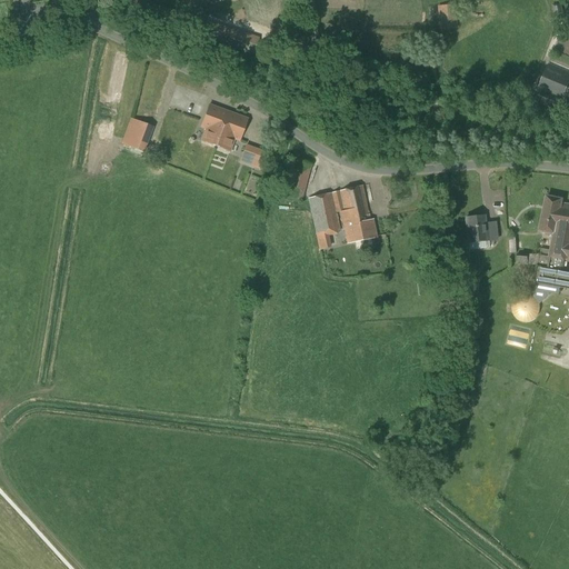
[(565,19),(561,3),(551,6),(555,21),(560,20),(565,19)]
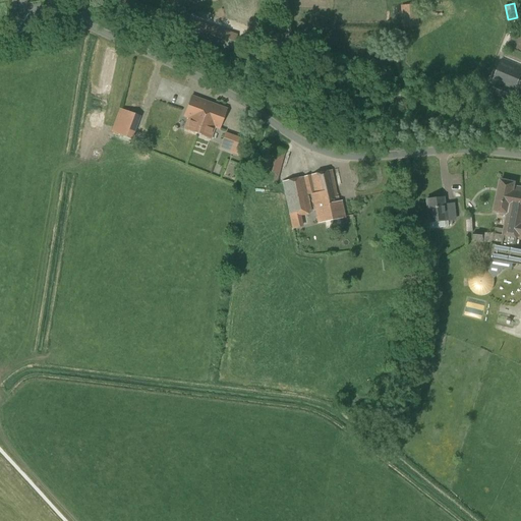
[(274,16),(284,16),(284,5),(274,6),(274,16)]
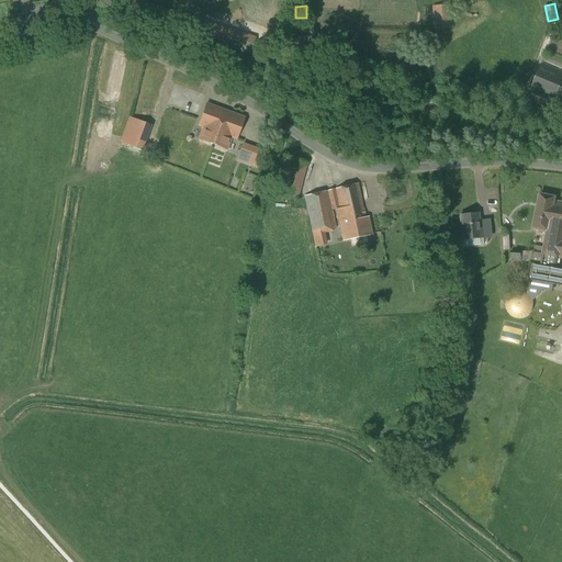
[(446,22),(445,6),(440,6),(435,7),(436,22),(446,22)]
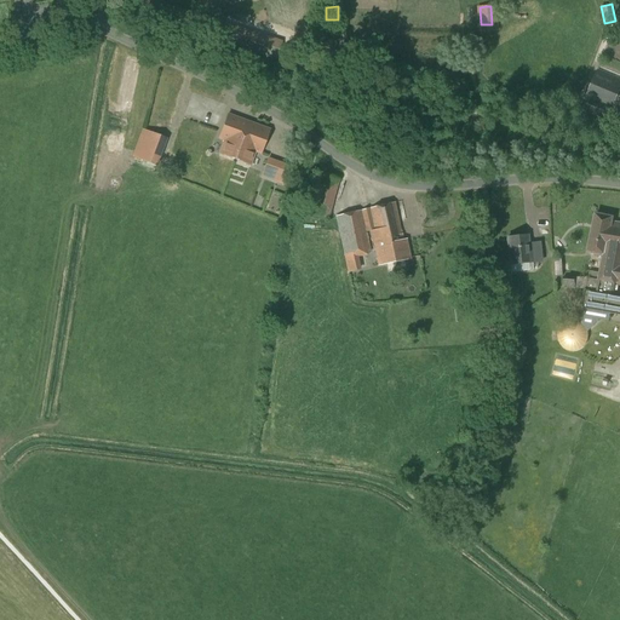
[(619,78),(598,68),(584,101),(612,112),(613,108),(619,110),(619,78)]
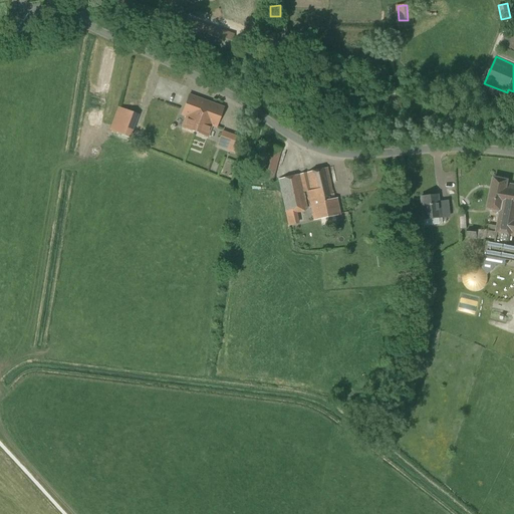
[(196,133),(207,102),(189,95),(182,114),(187,116),(183,127),(196,133)]
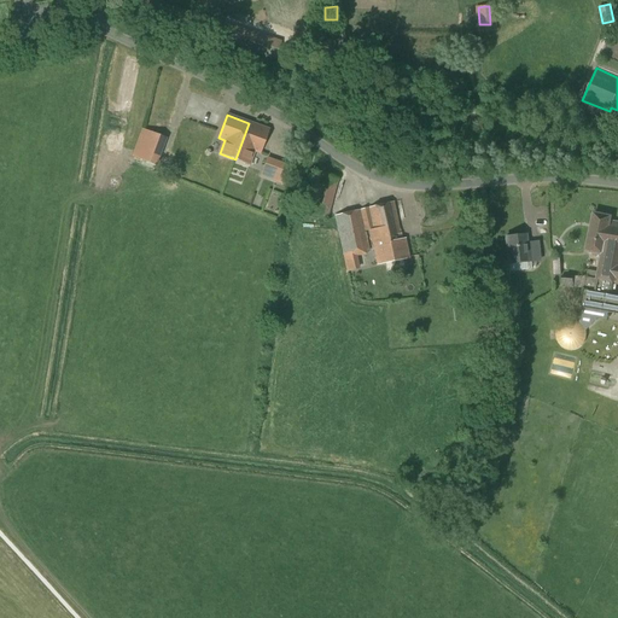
[(249,123),(235,159),(249,164),(254,151),(260,153),(268,130),(249,123)]
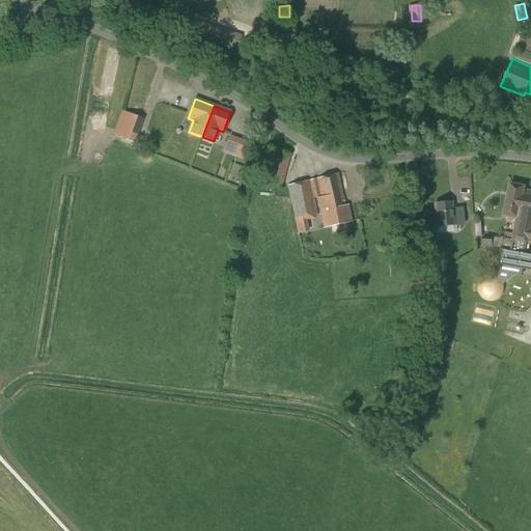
[(134,142),(143,118),(121,111),(113,134),(134,142)]
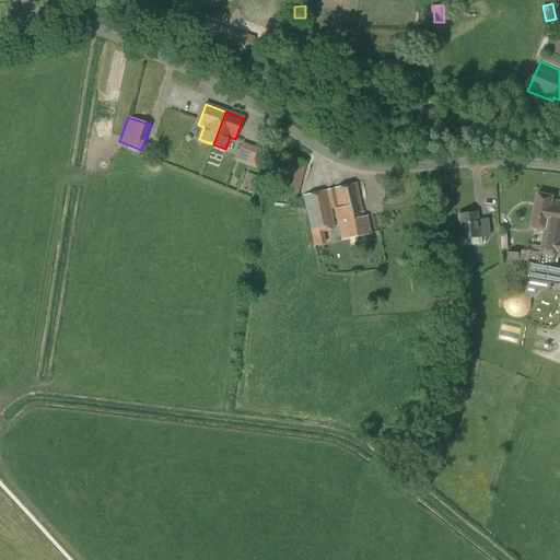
[(559,136),(552,135),(550,144),(559,147),(559,136)]
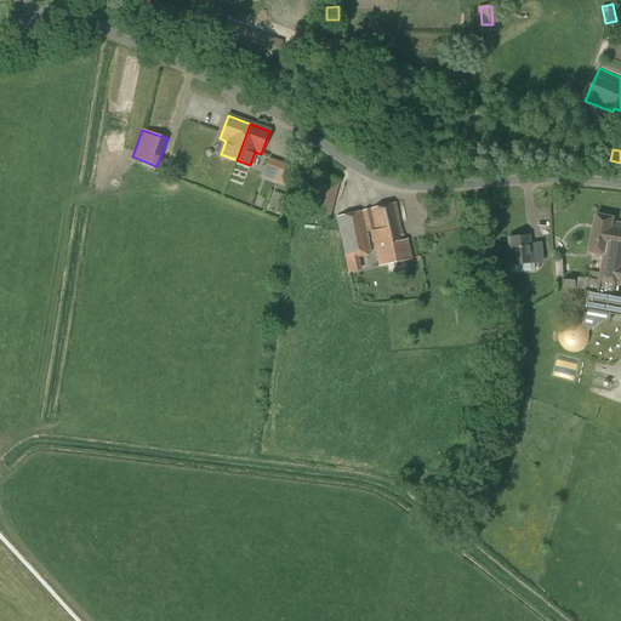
[(272,187),(280,164),(272,160),(262,183),(272,187)]
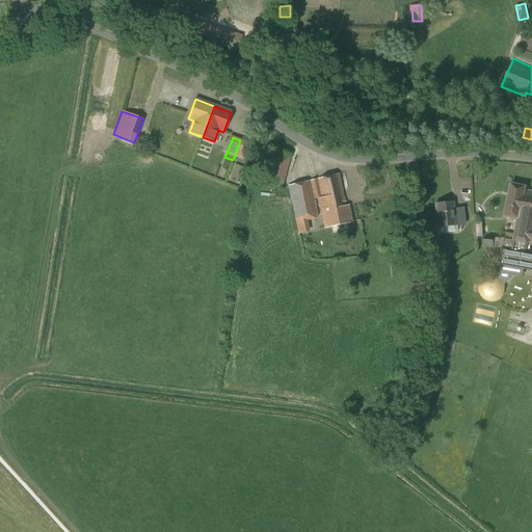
[(283,189),(292,155),(270,149),(262,182),(283,189)]
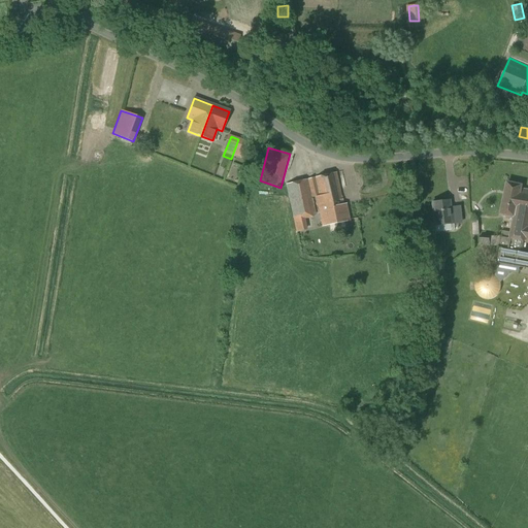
[(341,199),(335,172),(286,184),(296,231),(306,229),(304,218),(316,216),(311,199),(316,198),(322,226),(350,220),(345,203),(341,204),(340,199),(341,199)]
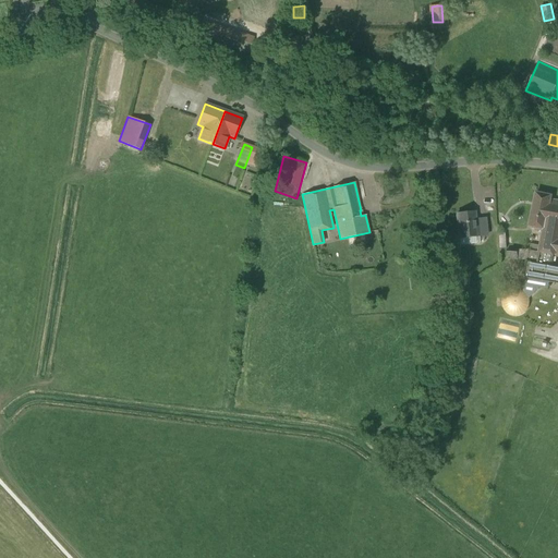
[(557,199),(550,198),(552,196),(536,193),(529,227),(544,230),(540,251),(538,252),(529,250),(523,278),(557,283),(557,266),(552,266),(554,257),(557,257),(557,199)]
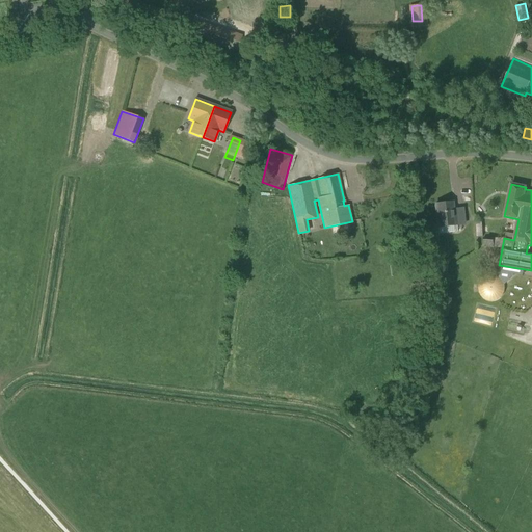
[(453,215),(452,203),(435,204),(437,227),(456,224),(456,215),(453,215)]
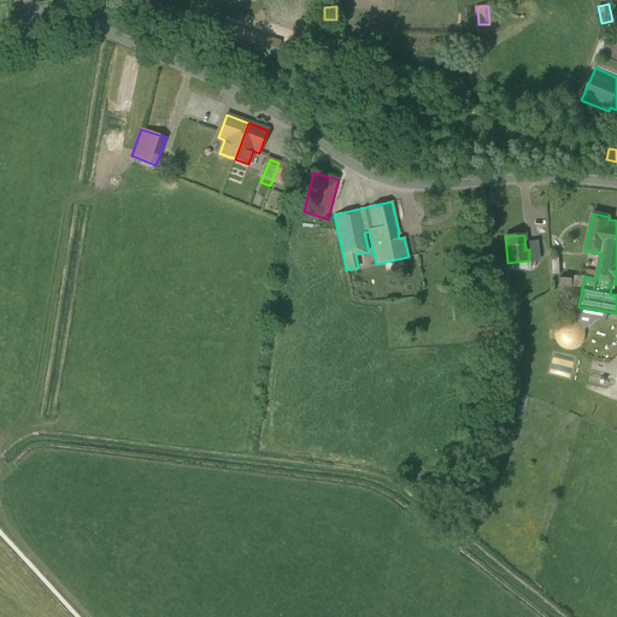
[(560,288),(574,288),(574,276),(560,276),(560,288)]
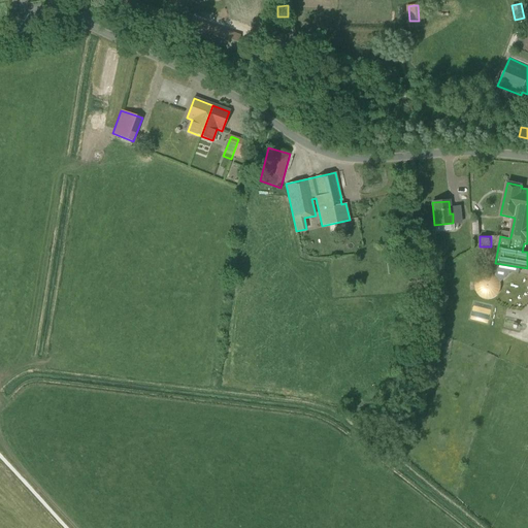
[(480,276),(480,298),(502,298),(502,276),(480,276)]
